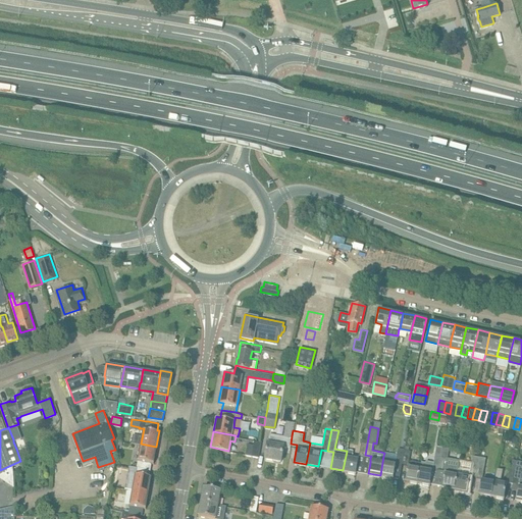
[(267,442),(265,457),(280,460),(282,450),(283,445),(291,446),(291,444),(292,435),(269,431),(267,442)]
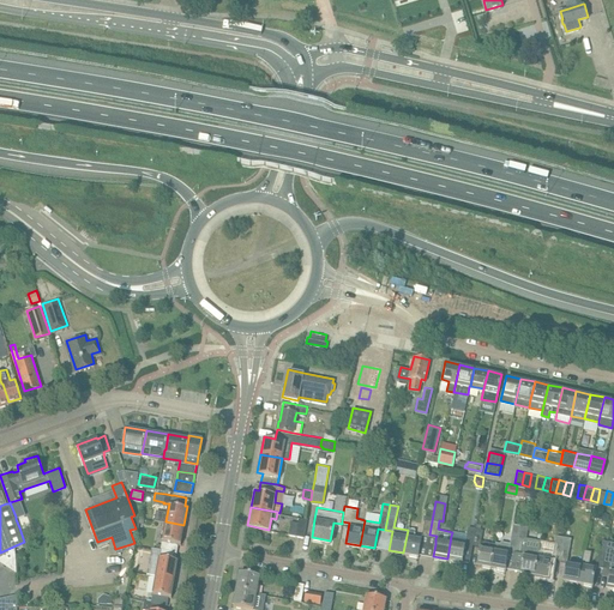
[(429,535),(434,508),(427,507),(422,533),(429,535)]
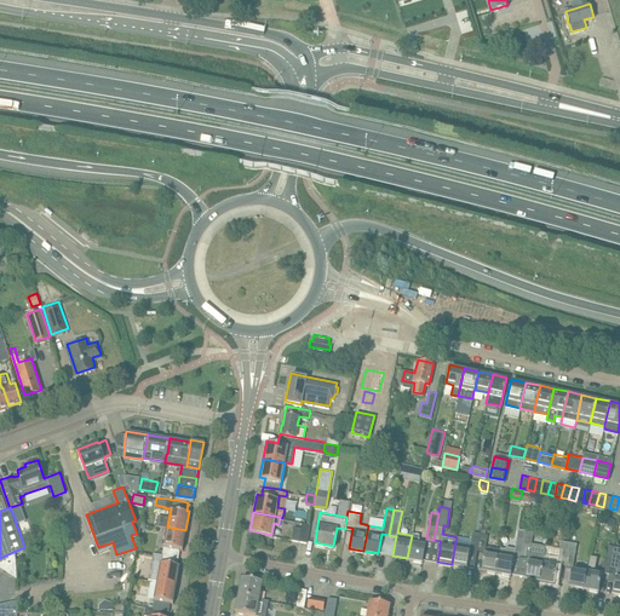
[(300,527),(293,525),(291,537),(306,541),(310,523),(302,520),(300,527)]
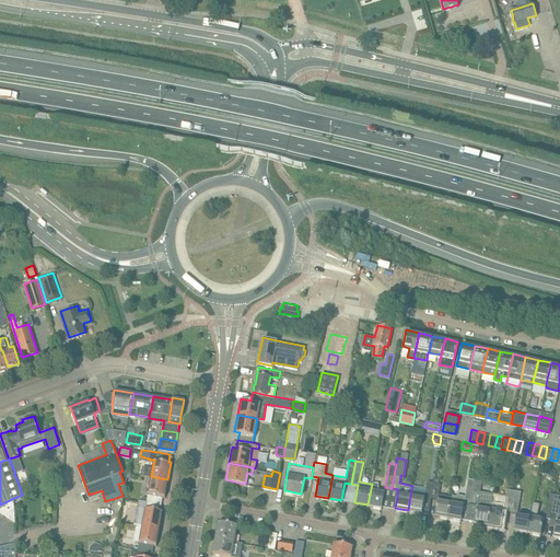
[(148,500),(161,502),(162,495),(165,496),(167,479),(151,476),(148,492),(149,492),(149,495),(142,494),(142,499),(148,500)]
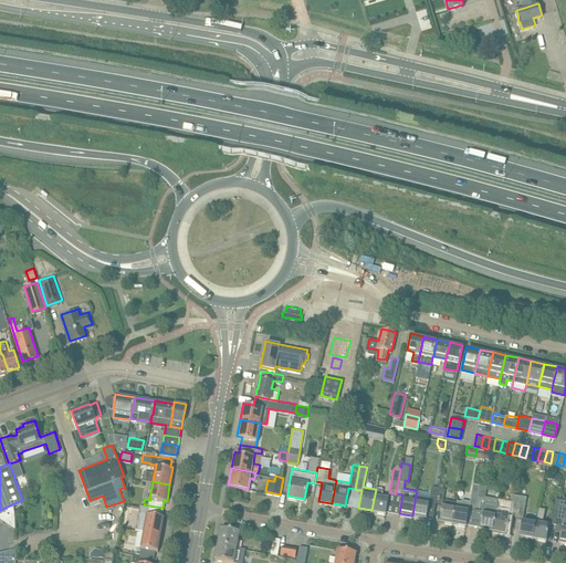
[(452,522),(457,500),(443,498),(444,487),(442,487),(443,481),(439,481),(439,486),(436,500),(442,502),(439,520),(452,522)]
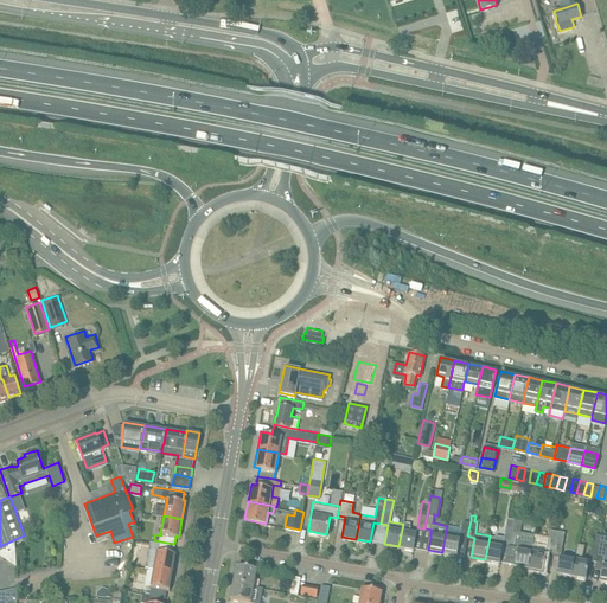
[(490,536),(485,559),(499,563),(500,560),(502,551),(503,545),(503,543),(510,544),(513,524),(515,518),(508,517),(505,526),(504,534),(494,533),(494,536),(490,534),(490,536)]
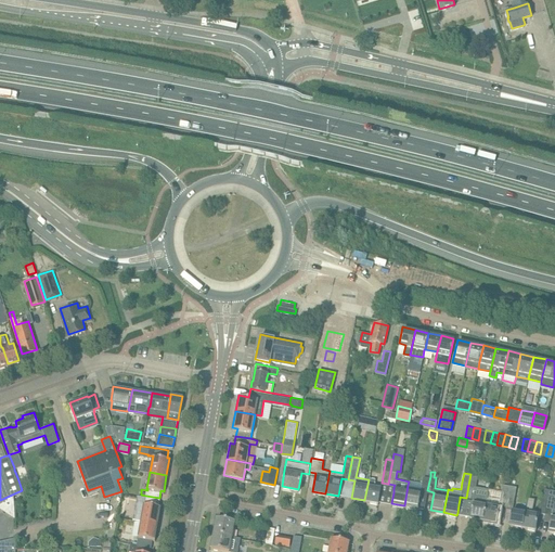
[(427,490),(430,476),(423,475),(421,487),(408,485),(404,505),(417,508),(418,505),(424,506),(427,490)]
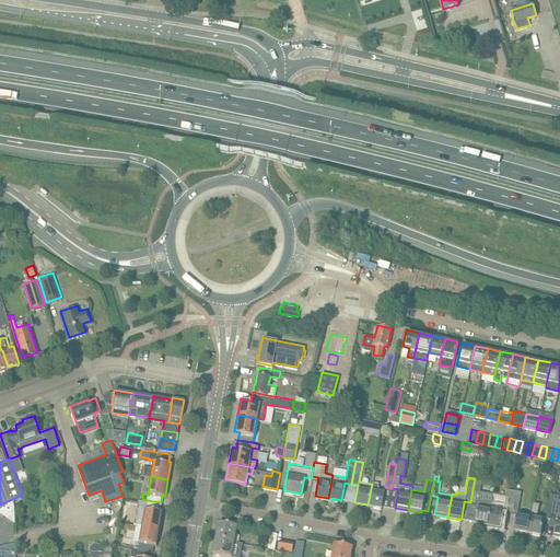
[(372,484),(368,505),(382,508),(384,491),(377,490),(378,482),(372,480),(372,484)]
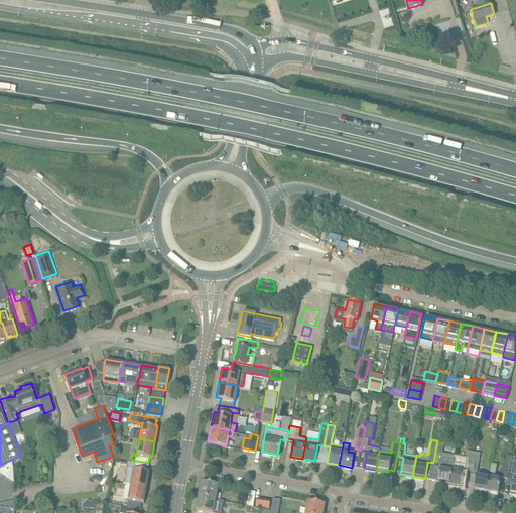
[(442,446),(436,445),(433,463),(439,464),(436,481),(448,483),(454,458),(455,454),(442,452),(442,446)]
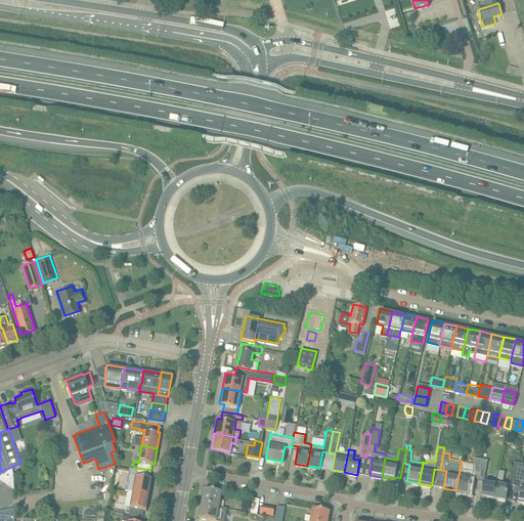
[(478,477),(480,464),(481,457),(475,456),(471,476),(478,477)]
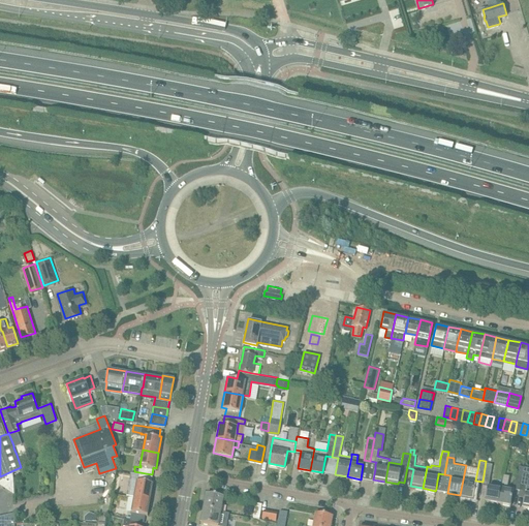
[(469,470),(465,469),(460,495),(473,497),(475,483),(468,481),(469,470)]
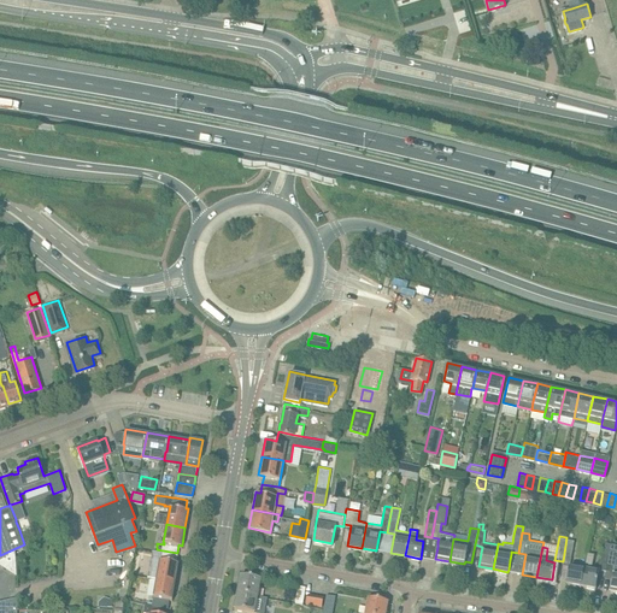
[(610,548),(609,553),(606,569),(613,570),(610,590),(616,590),(616,564),(613,564),(616,549),(610,548)]
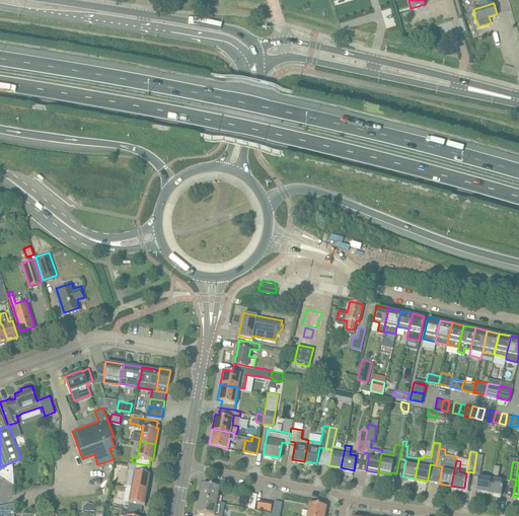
[(148,472),(149,465),(137,463),(136,470),(135,470),(132,486),(147,489),(150,472),(148,472)]
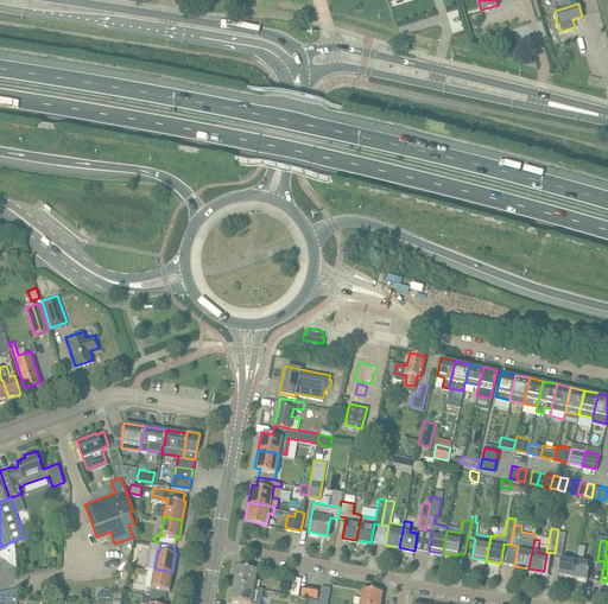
[(558,573),(572,576),(578,542),(575,559),(561,557),(558,573)]
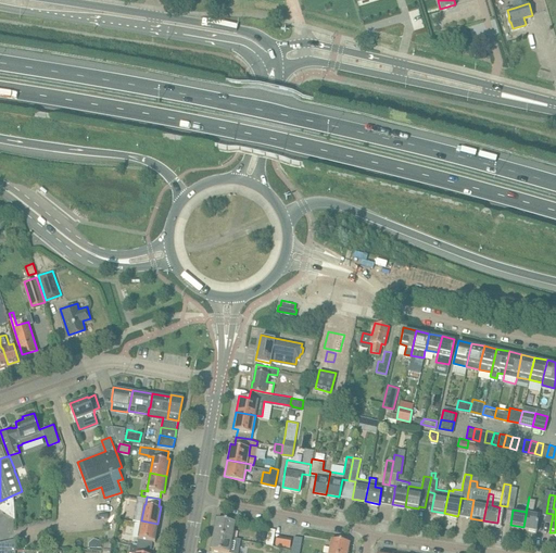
[(529,497),(523,527),(536,530),(539,514),(532,513),(535,498),(529,497)]
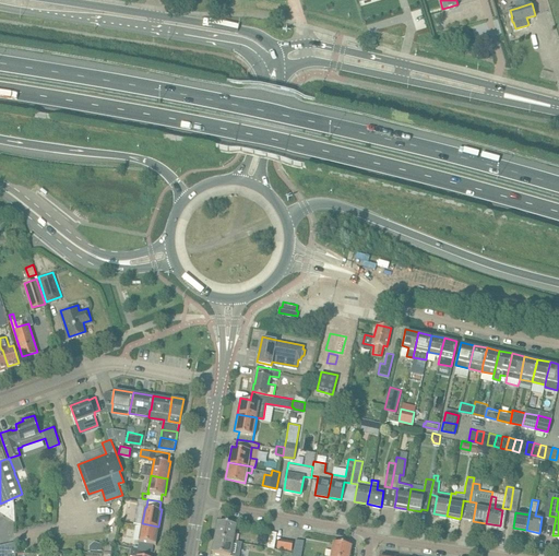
[(542,515),(549,516),(551,501),(545,500),(542,515)]
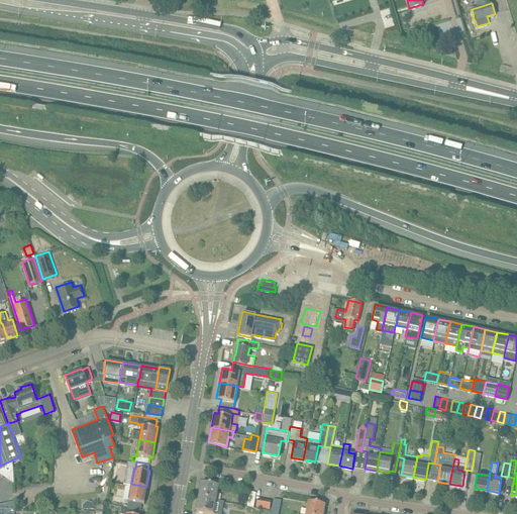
[(201,481),(199,495),(216,498),(218,484),(201,481)]
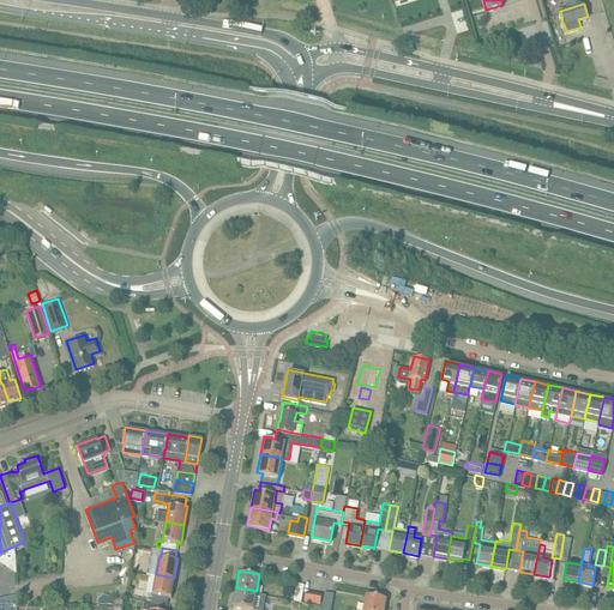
[(146,599),(167,603),(168,595),(172,596),(174,578),(156,574),(152,592),(154,592),(152,597),(146,597),(146,599)]
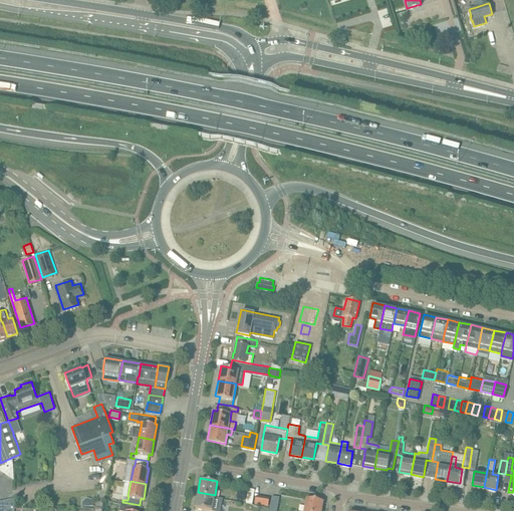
[(254,488),(249,487),(248,487),(245,501),(252,502),(254,488)]
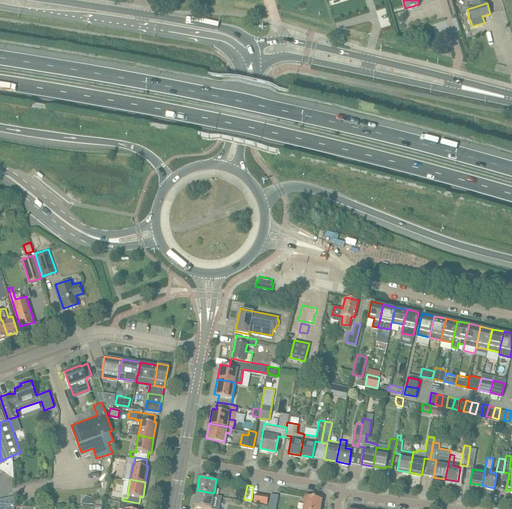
[(211,507),(214,493),(197,490),(194,504),(211,507)]
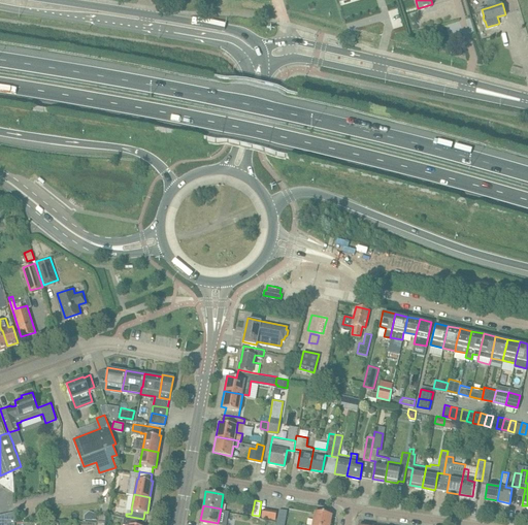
[(262,516),(275,518),(276,510),(263,507),(262,516)]
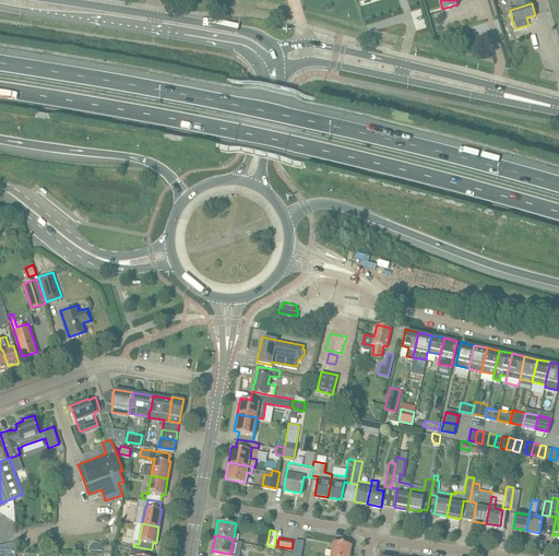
[(4,542),(3,555),(15,555),(15,540),(4,542)]
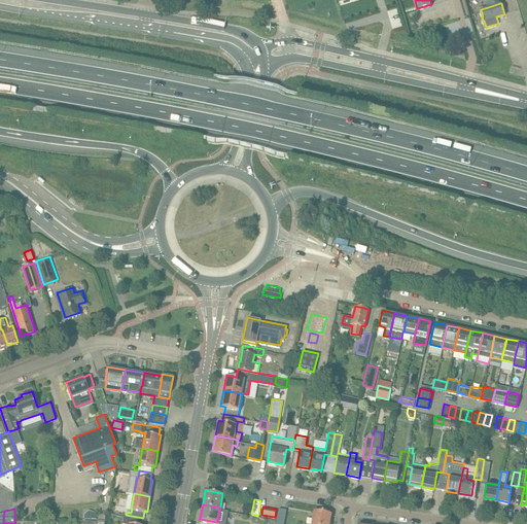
[(83,513),(83,517),(95,517),(96,510),(92,510),(92,509),(89,509),(83,513)]
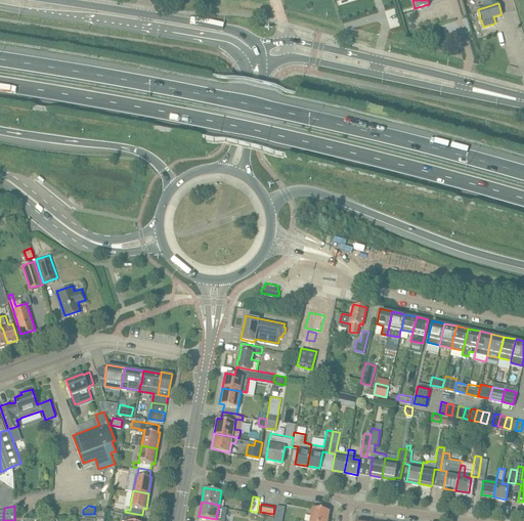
[(309,520),(326,520),(329,510),(312,507),(309,520)]
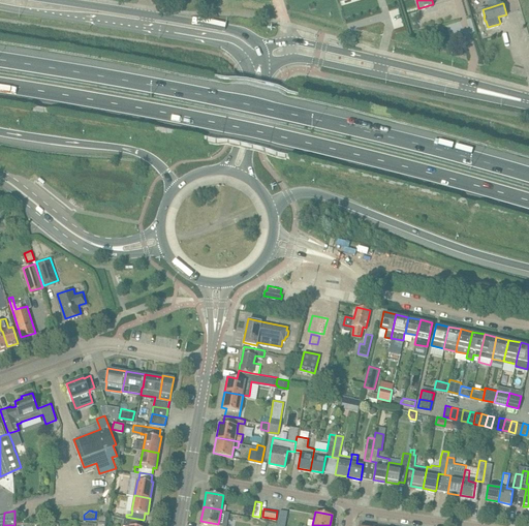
[(128,525),(143,525),(144,520),(126,517),(124,517),(123,524),(129,525),(128,525)]
